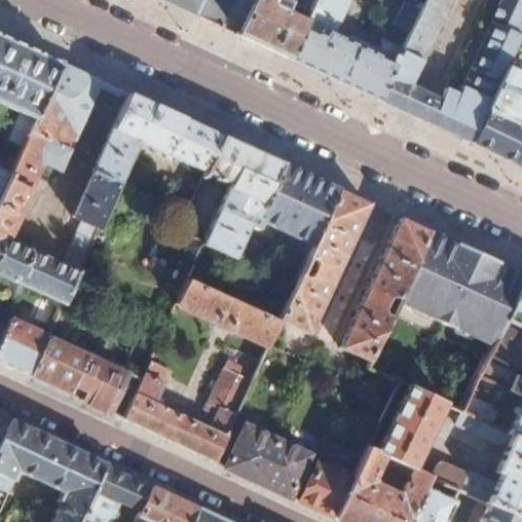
[(172,0),(200,13),(206,0),(172,0)]
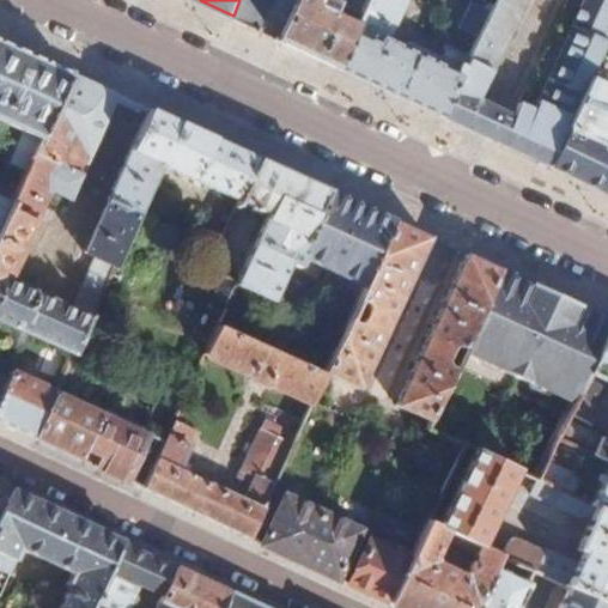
[(239,0),(233,16),(263,30),(277,0),(239,0)]
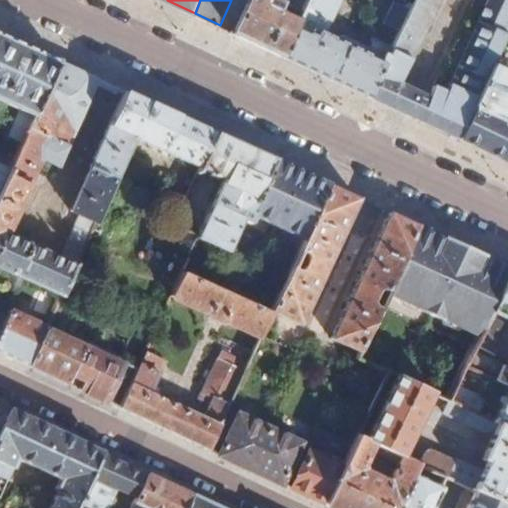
[(248,0),(235,31),(284,54),(301,18),(280,7),(283,0),(248,0)]
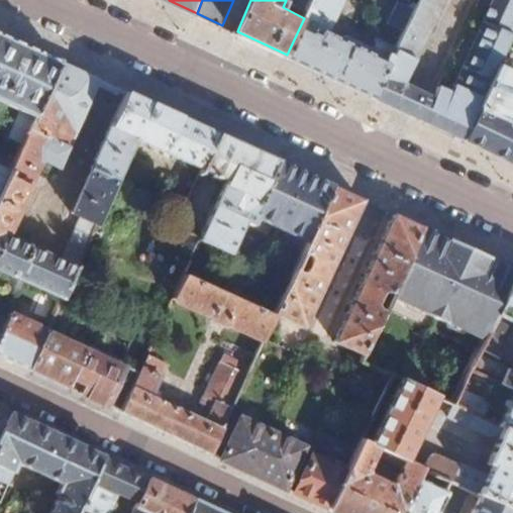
[(312,0),(308,10),(304,18),(287,55),(375,95),(398,46),(376,37),(376,52),(330,31),(343,0),(312,0)]
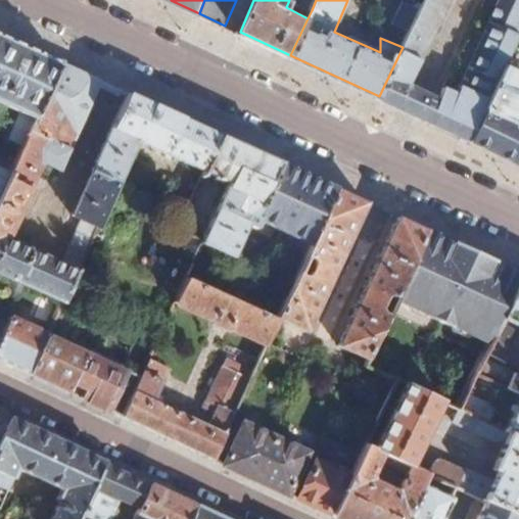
[(423,0),(423,1),(403,47),(379,96),(471,139),(507,61),(518,35),(518,0),(423,0)]
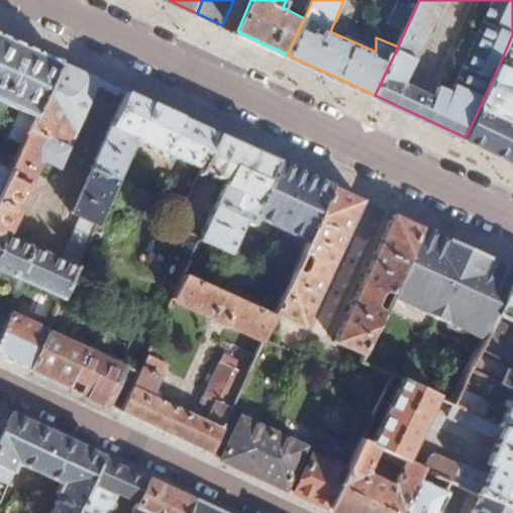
[(28,43),(0,30),(0,97),(25,109),(13,135),(27,141),(65,61),(28,43)]
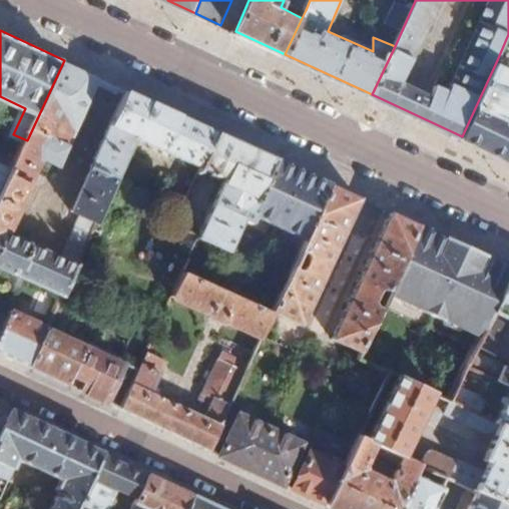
[(103,78),(64,60),(27,140),(14,169),(3,193),(0,199),(0,264),(15,272),(28,278),(65,295),(74,275),(93,232),(77,225),(62,257),(11,231),(46,157),(63,165),(103,78)]
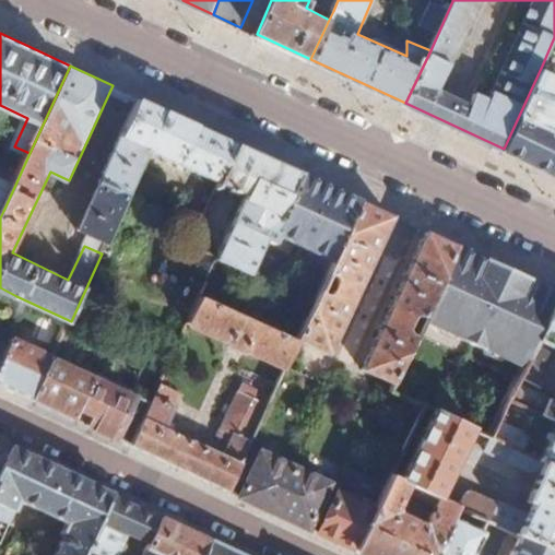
[(554,71),(542,66),(504,149),(554,172),(554,127),(552,126),(554,120),(554,71)]
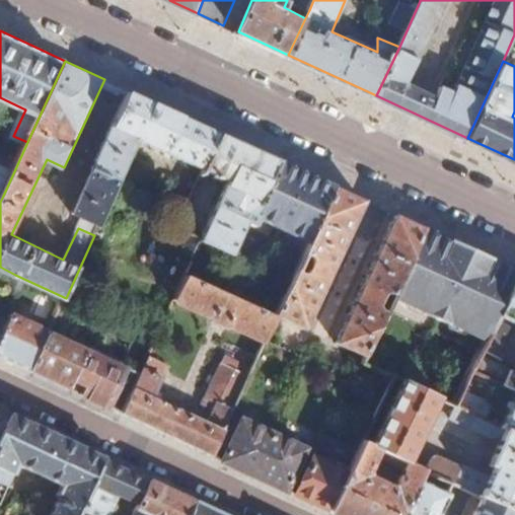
[(225,134),(130,90),(115,124),(140,136),(209,167),(225,134)]
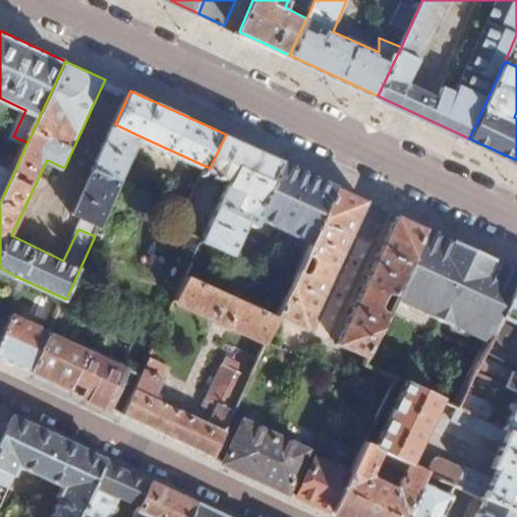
[(140,136),(115,124),(75,212),(84,216),(101,223),(131,155),(140,136)]
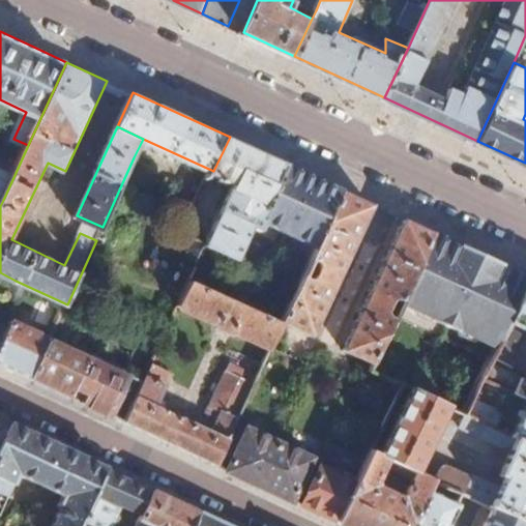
[(230,137),(213,171),(237,182),(210,241),(209,244),(240,259),(256,227),(265,230),(269,222),(264,220),(290,165),(230,137)]
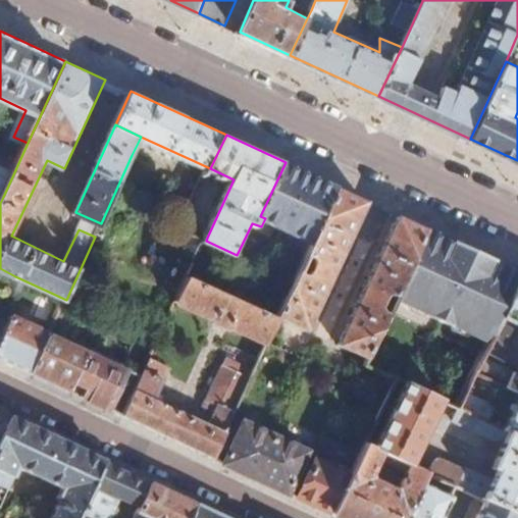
[(316,243),(342,188),(286,162),(260,216),(265,218),(316,243)]
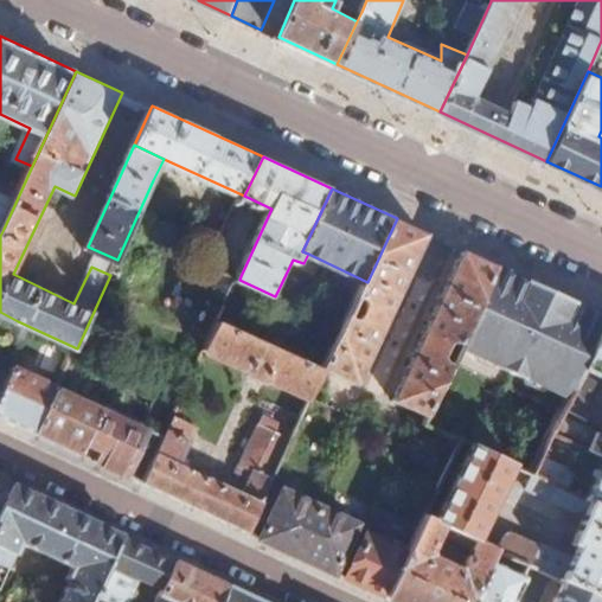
[(0,192),(0,228),(4,229),(17,200),(0,192)]
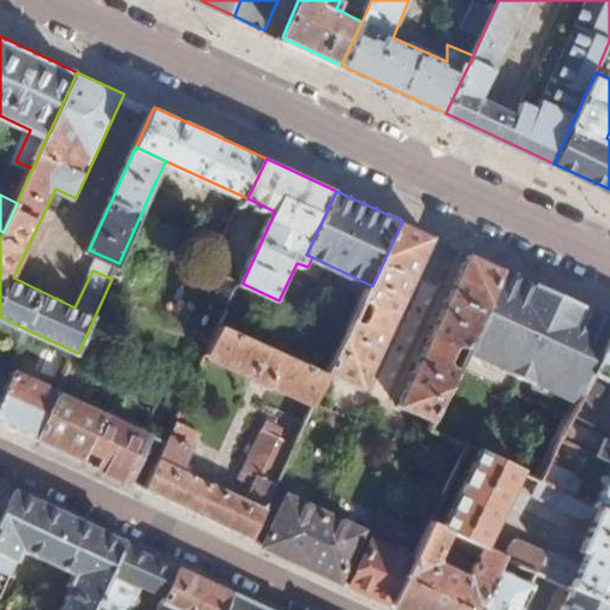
[(437,237),(402,221),(372,286),(333,372),(366,387),(384,347),(437,237)]
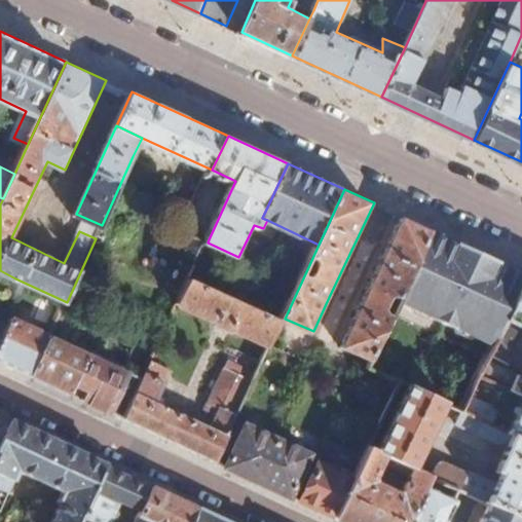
[(206,218),(192,213),(185,228),(194,233),(198,234),(206,218)]
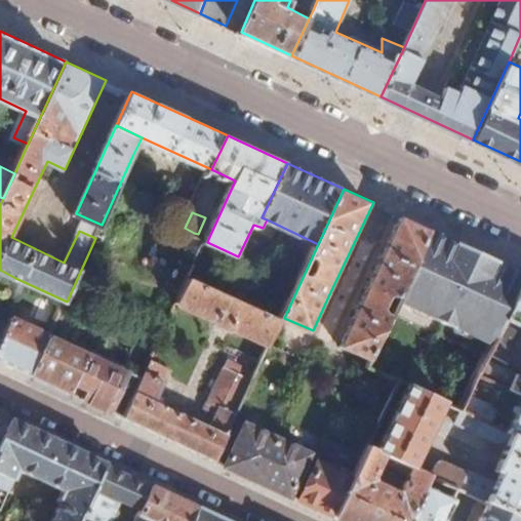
[(346,344),(374,357),(399,302),(433,230),(404,216),(346,344)]
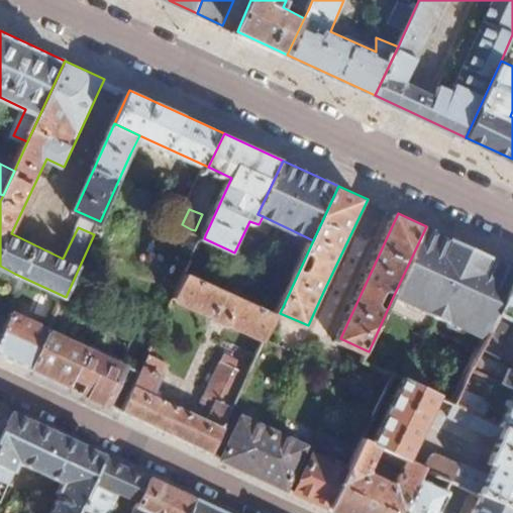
[(100,221),(84,214),(78,227),(94,234),(100,221)]
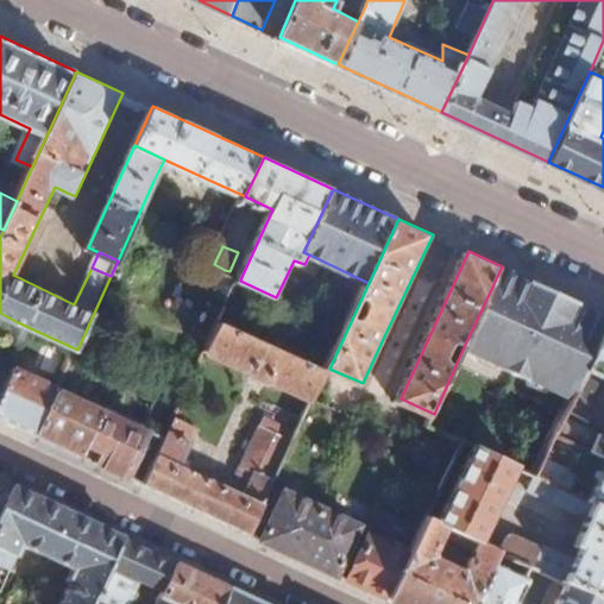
[(596,309),(502,266),(463,350),(482,359),(484,353),(507,364),(504,370),(530,381),(534,376),(560,387),(596,309)]
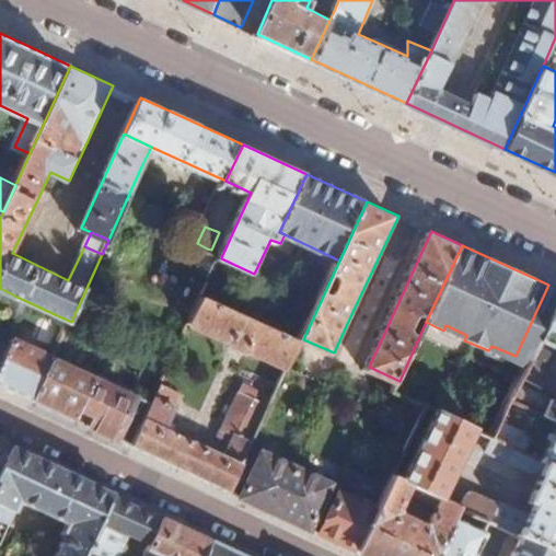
[(221,258),(222,255),(211,250),(207,248),(160,350),(175,358),(177,354),(192,322),(204,297),(221,258)]
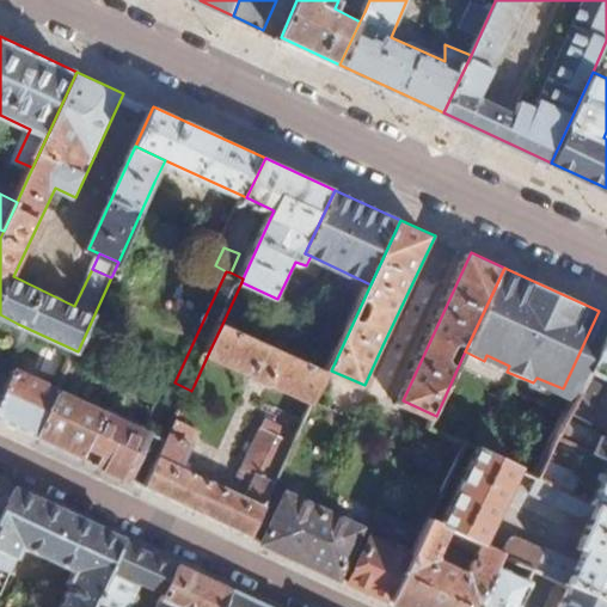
[(392,400),(441,281),(424,274),(374,393),(392,400)]
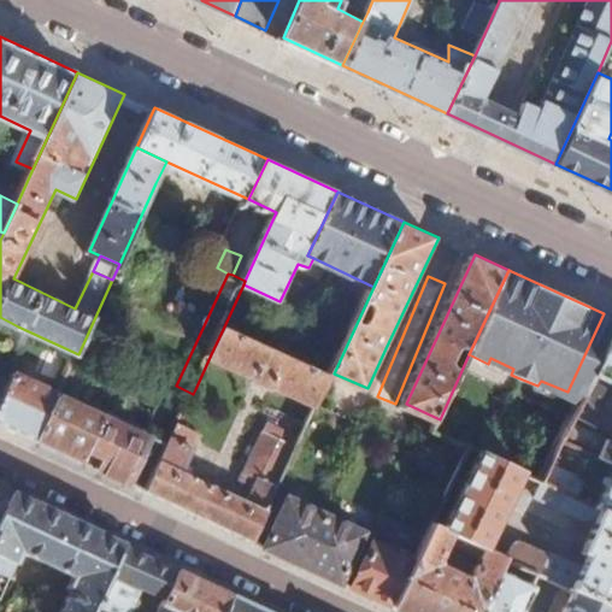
[(595,372),(611,337),(611,317),(604,313),(568,392),(564,396),(580,402),(592,378),(595,372)]
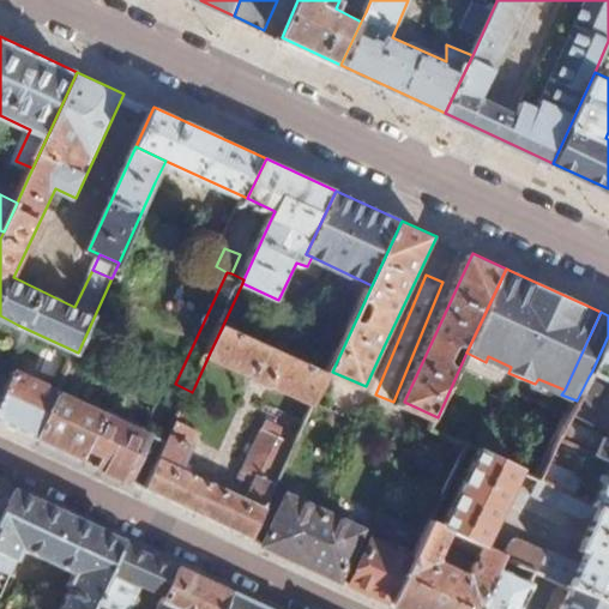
[(331,373),(223,325),(210,353),(318,403),(331,373)]
